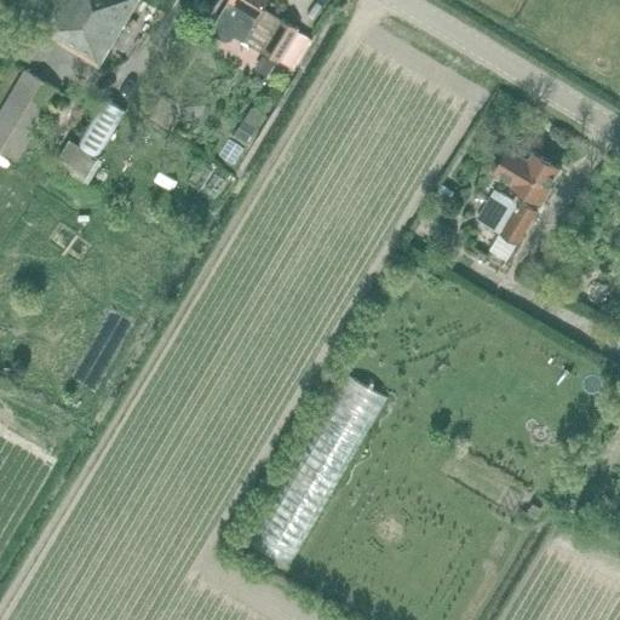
[(99,67),(138,0),(56,0),(39,28),(58,39),(57,42),(99,67)]
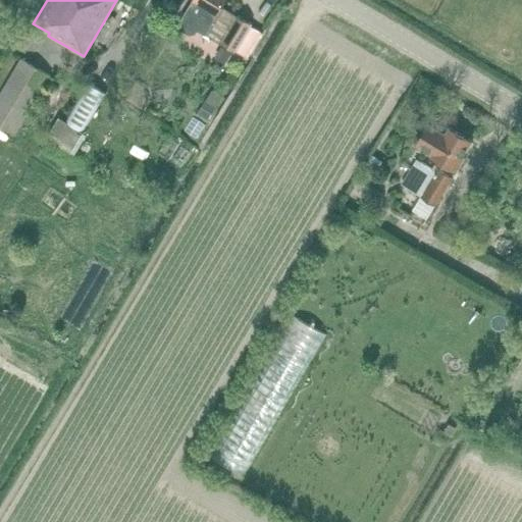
[(183,32),(191,36),(196,35),(198,31),(233,52),(252,23),(223,7),(226,0),(192,0),(180,20),(184,22),(180,27),(183,32)]
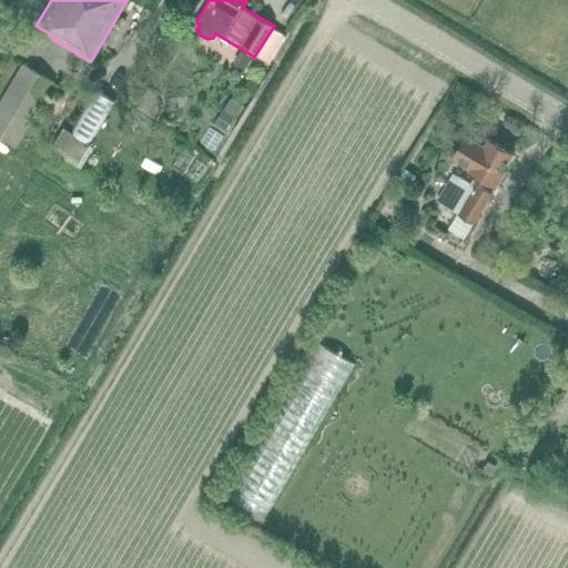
[(256,77),(277,85),(292,53),(271,44),(256,77)]
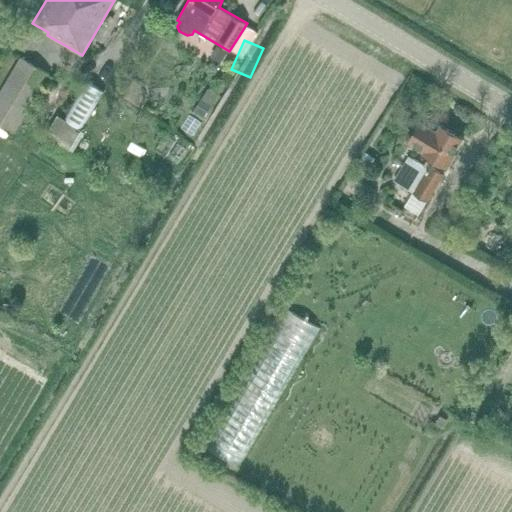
[(0,123),(15,132),(51,75),(20,56),(0,89),(0,123)]
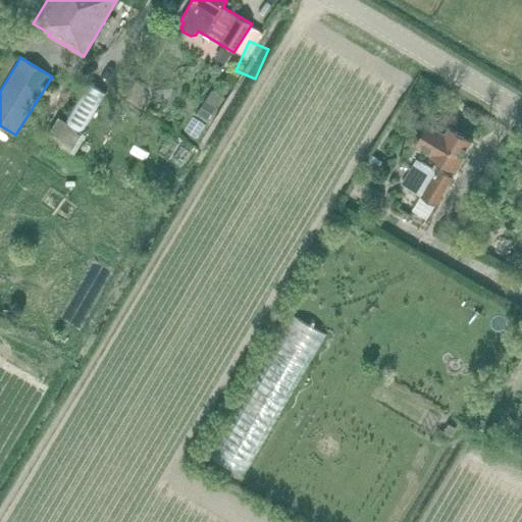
[(71,153),(106,93),(90,84),(55,144),(71,153)]
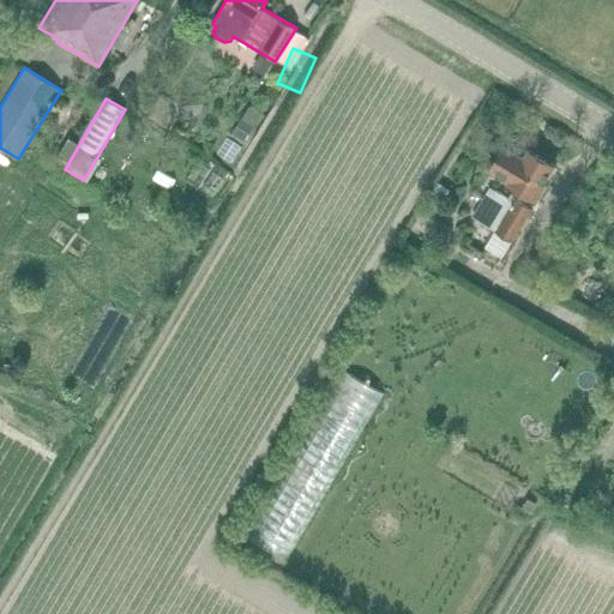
[(262,115),(250,107),(232,134),(244,142),(262,115)]
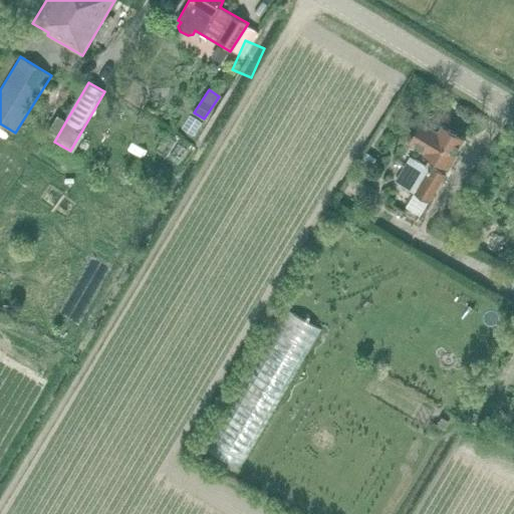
[(446,173),(448,170),(464,139),(443,125),(439,133),(422,122),(410,142),(425,153),(423,155),(430,159),(426,167),(410,158),(405,167),(395,161),(384,175),(430,202),(447,174),(446,173)]
